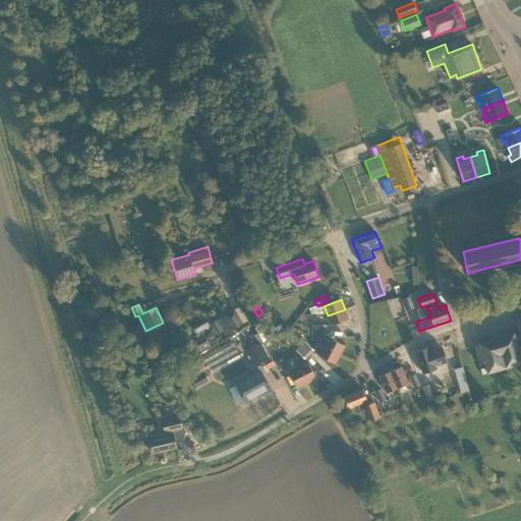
[(234,331),(233,329),(242,323),(238,315),(242,313),(238,307),(212,323),(218,332),(222,330),(226,336),(234,331)]
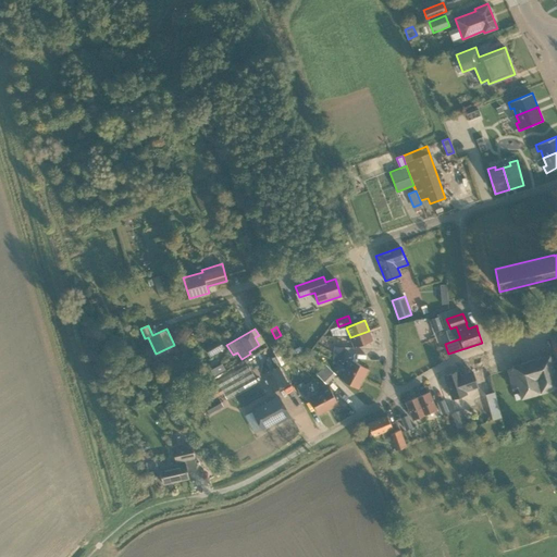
[(369,331),(350,337),(354,348),(372,341),(369,331)]
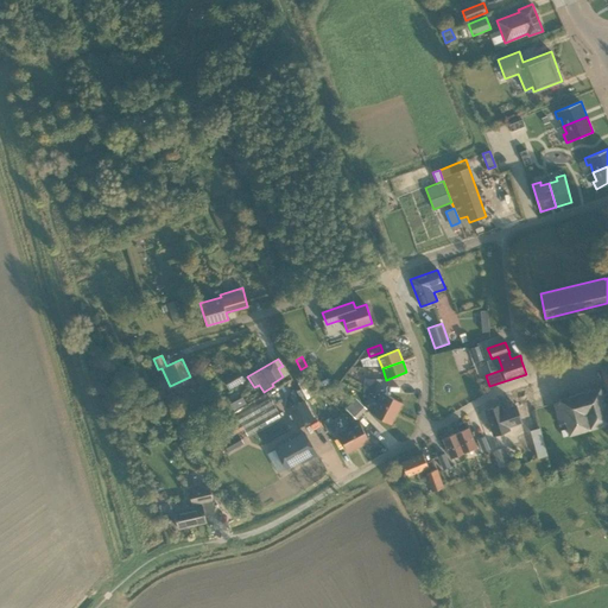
[(229,388),(245,380),(239,368),(223,378),(229,388)]
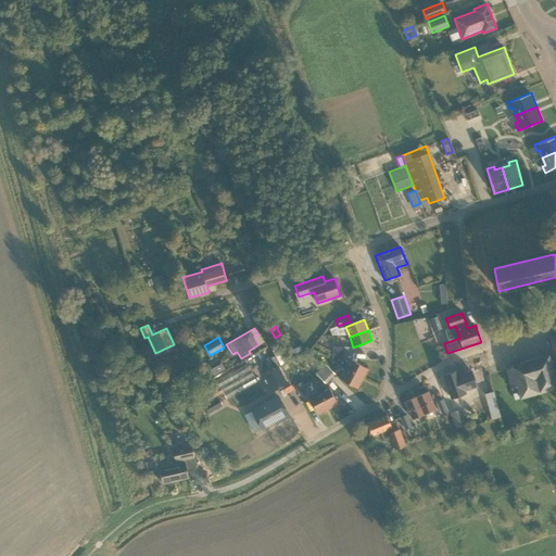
[(555,358),(551,361),(548,354),(510,365),(512,368),(506,369),(512,387),(517,386),(520,397),(555,387),(555,358)]
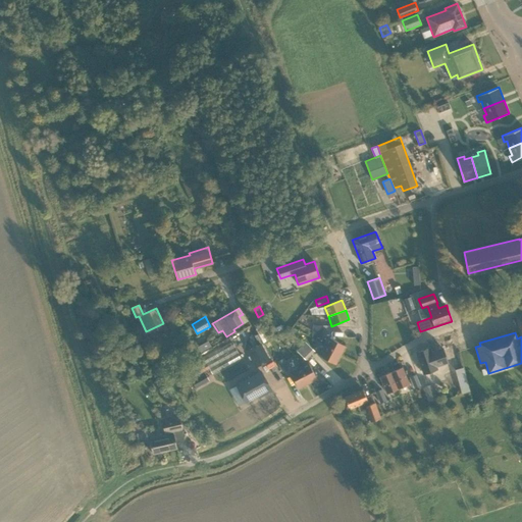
[(324,347),(341,355),(346,346),(329,337),(324,347)]
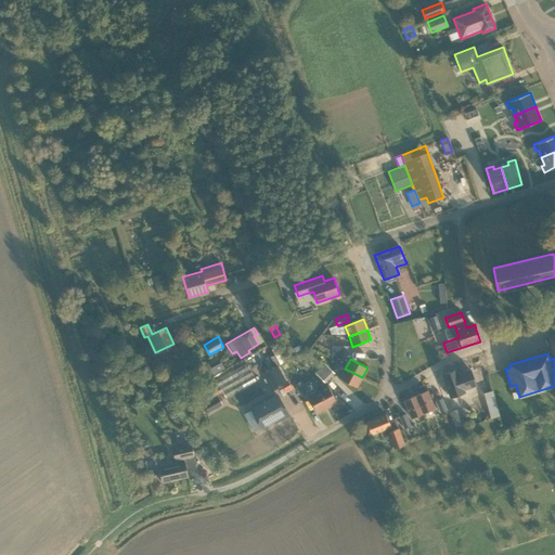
[(192,392),(199,404),(218,396),(223,392),(227,398),(257,381),(246,362),(216,378),(192,392)]
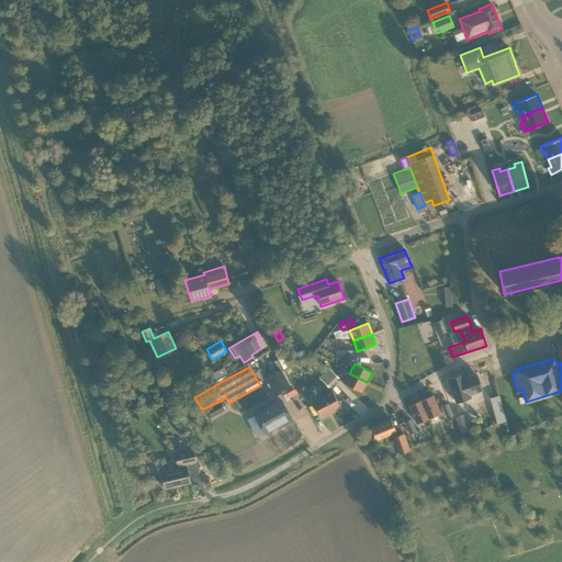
[(324,372),(334,382),(339,378),(328,368),(324,372)]
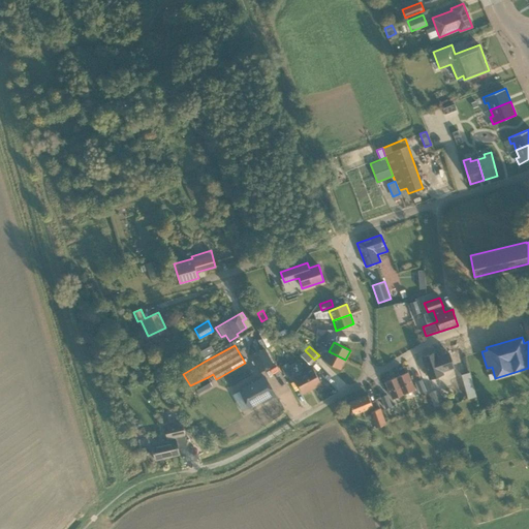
[(213,351),(211,347),(200,352),(204,358),(213,351)]
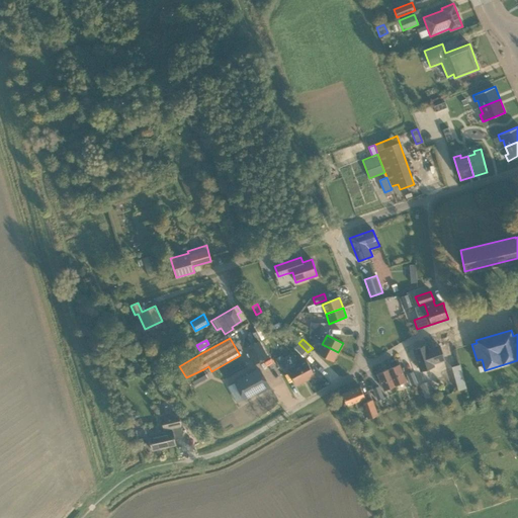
[(267,357),(259,341),(244,349),(252,364),(267,357)]
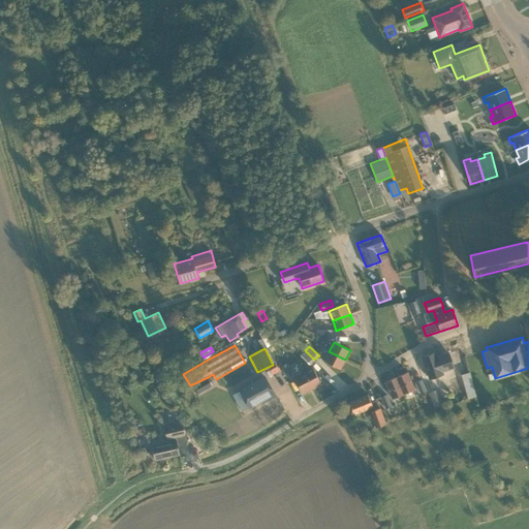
[(310,365),(314,360),(305,350),(301,354),(310,365)]
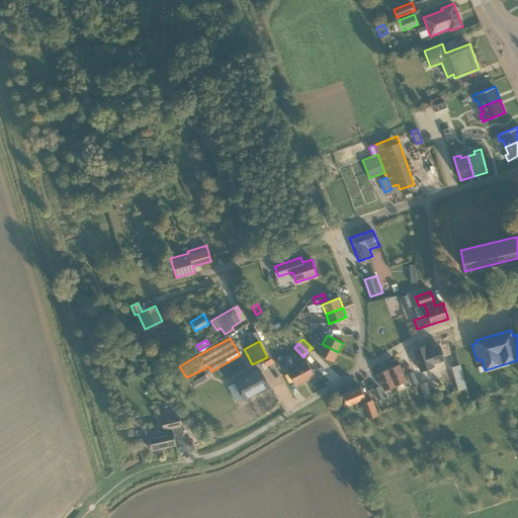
[(333,361),(338,352),(322,344),(317,353),(333,361)]
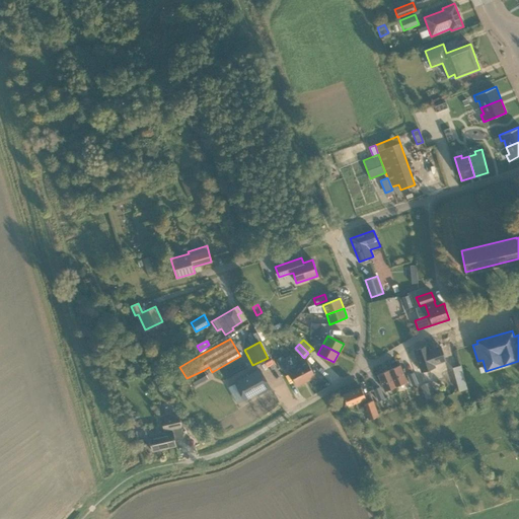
[(414,350),(422,371),(435,367),(434,364),(445,360),(440,347),(429,351),(427,346),(414,350)]
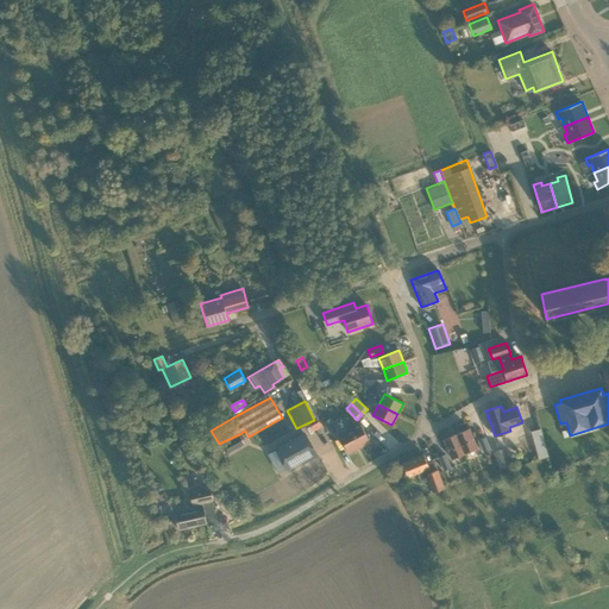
[(324,421),(330,433),(337,429),(331,418),(324,421)]
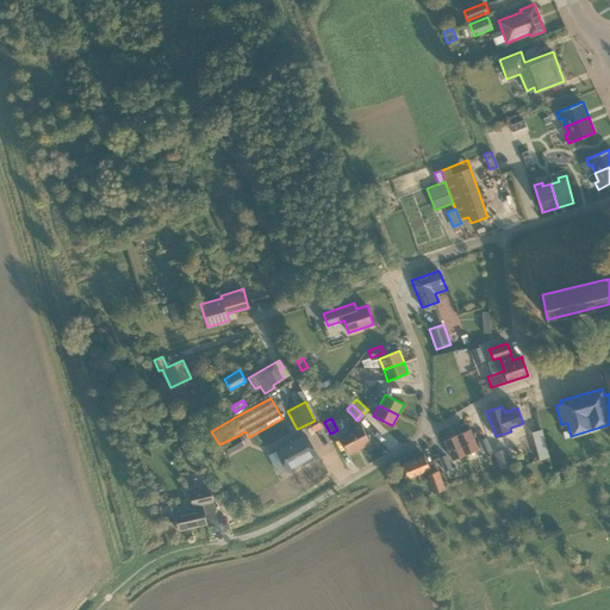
[(349,429),(360,448),(371,442),(360,424),(349,429)]
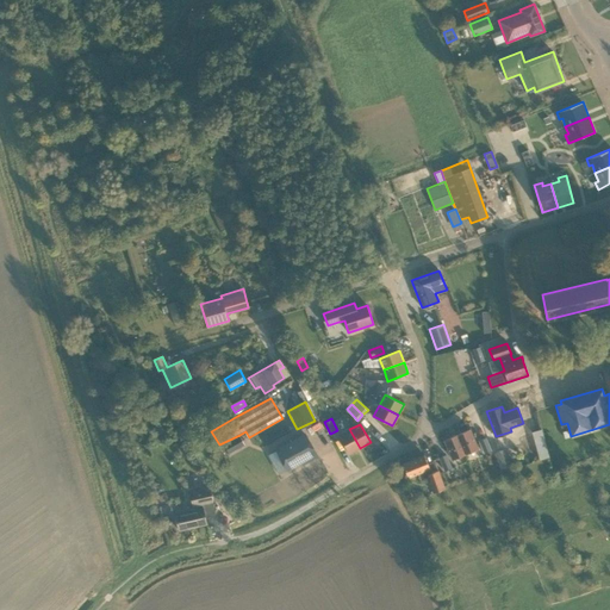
[(349,454),(360,448),(349,429),(338,435),(349,454)]
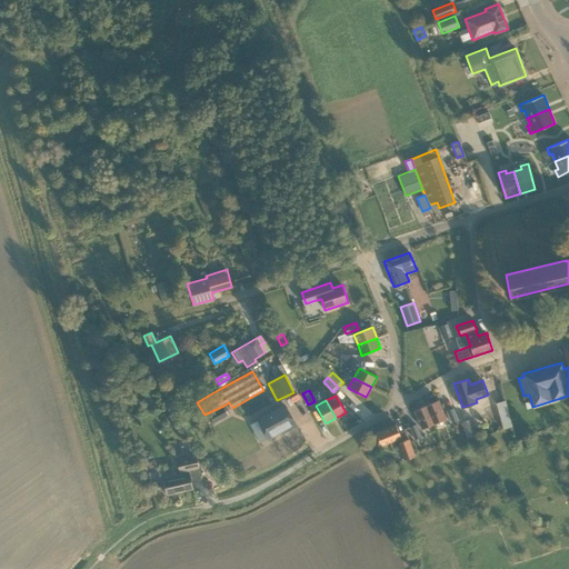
[(426,406),(433,423),(446,419),(438,400),(426,406)]
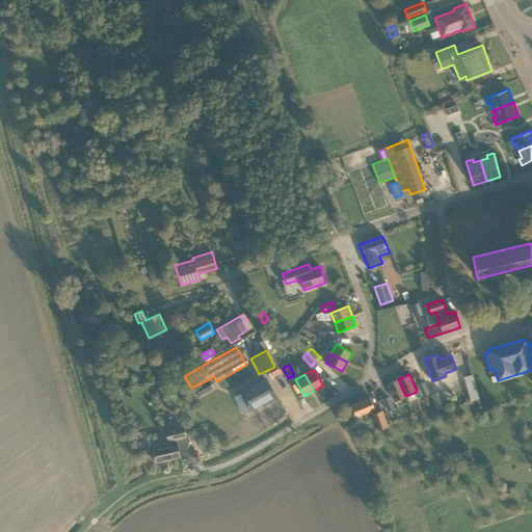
[(471,400),(479,398),(473,374),(464,376),(471,400)]
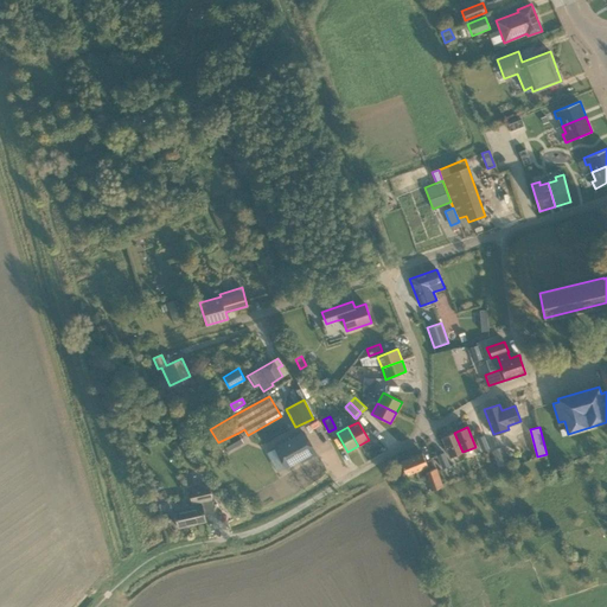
[(315,454),(304,432),(275,448),(286,467),(300,459),(301,461),(315,454)]
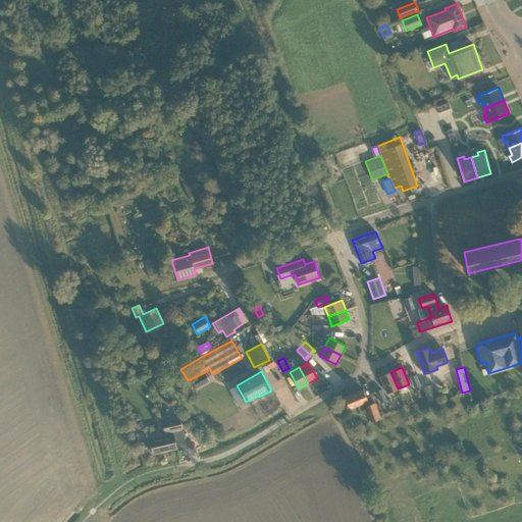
[(386,394),(398,388),(390,372),(379,376),(386,394)]
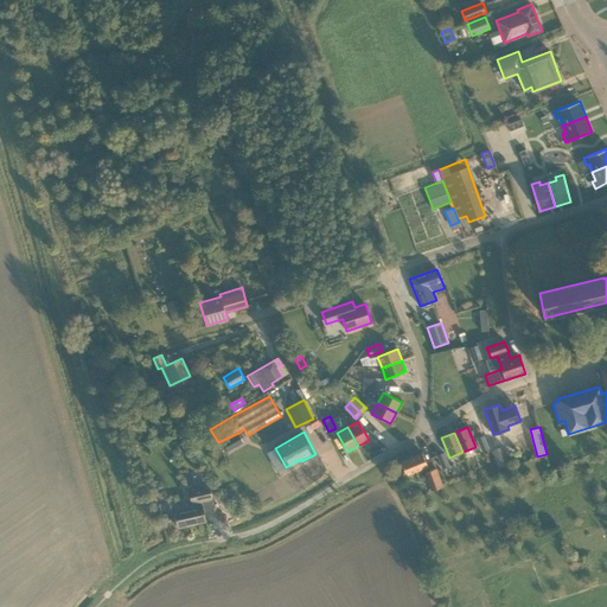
[(477,438),(481,452),(490,448),(484,435),(477,438)]
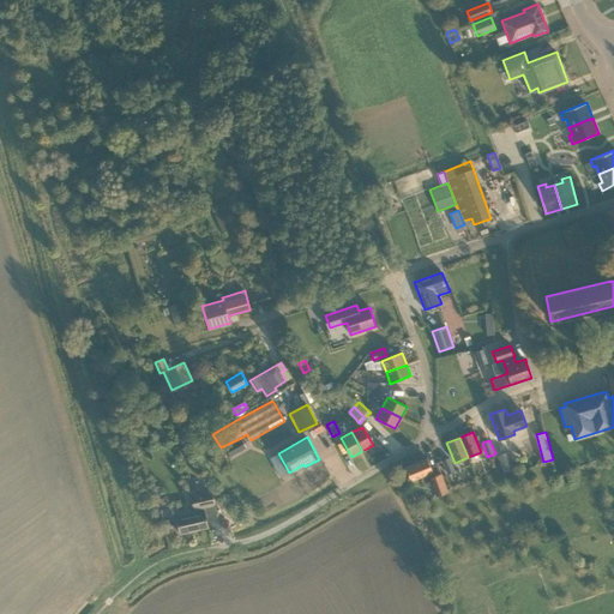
[(234,444),(226,447),(230,457),(239,452),(234,444)]
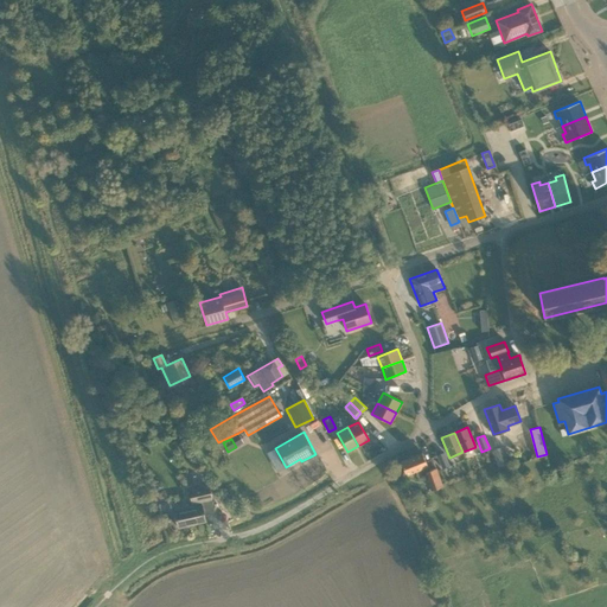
[(491,451),(498,466),(510,461),(503,446),(491,451)]
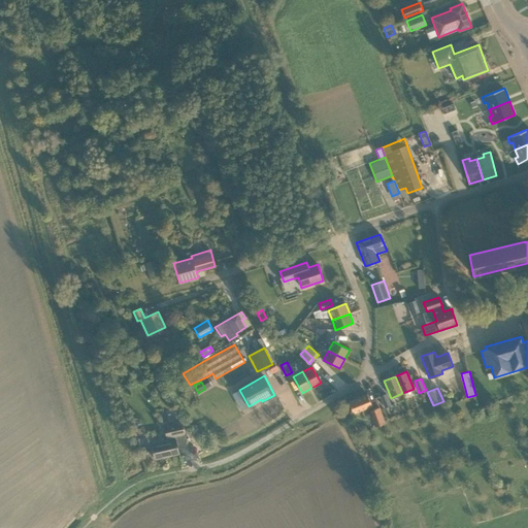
[(380,395),(385,407),(391,404),(386,393),(380,395)]
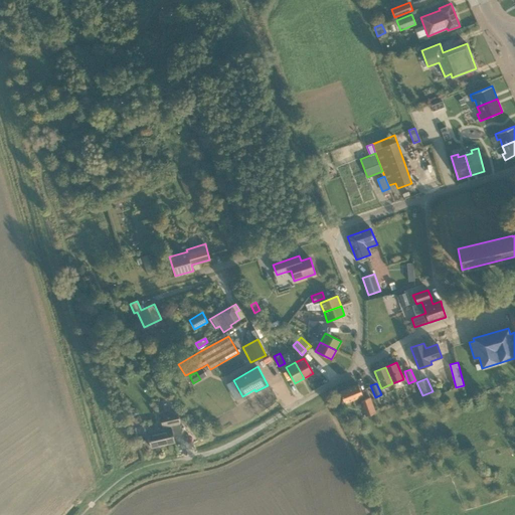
[(358,384),(340,391),(343,400),(352,397),(355,405),(365,401),(369,414),(375,412),(370,396),(364,398),(362,392),(358,384)]
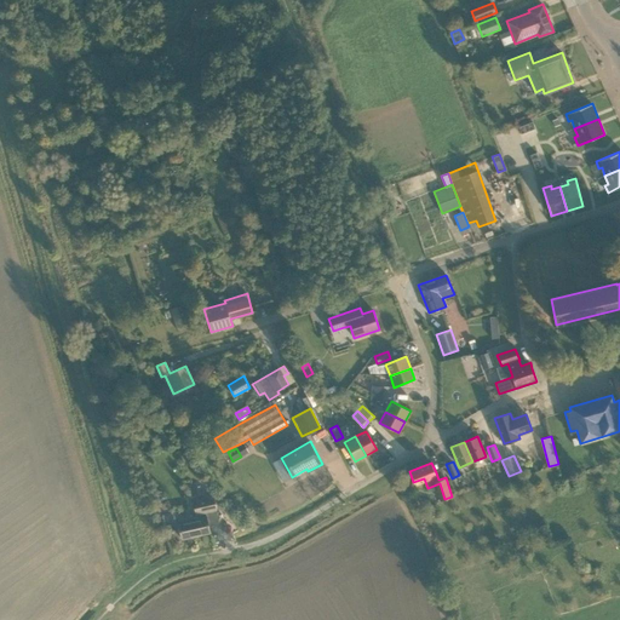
[(182,538),(208,532),(207,524),(211,523),(208,511),(216,509),(213,495),(193,500),(196,514),(204,512),(205,518),(178,524),(179,528),(182,538)]
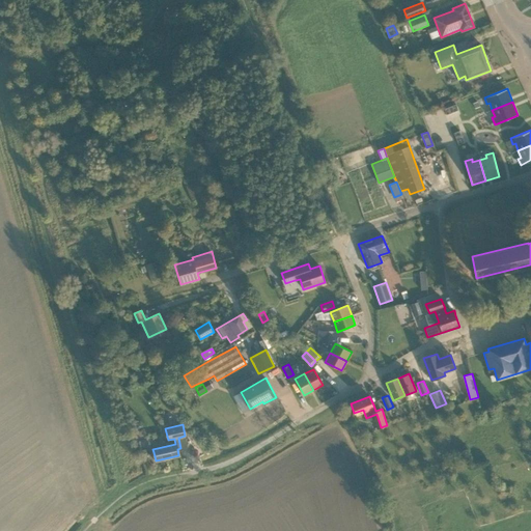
[(146,434),(143,428),(134,432),(137,438),(146,434)]
